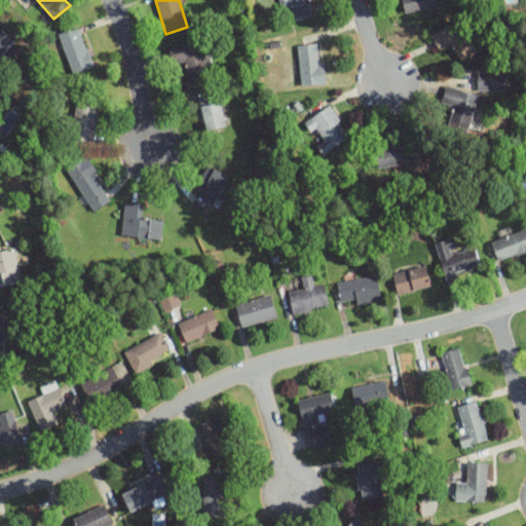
[(279,0),(280,8),(291,7),(292,20),(311,17),(309,0),(279,0)]
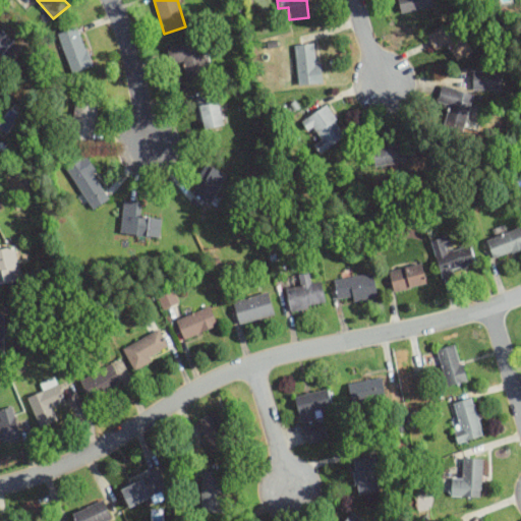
[(398,0),(401,13),(432,8),(430,0),(398,0)]
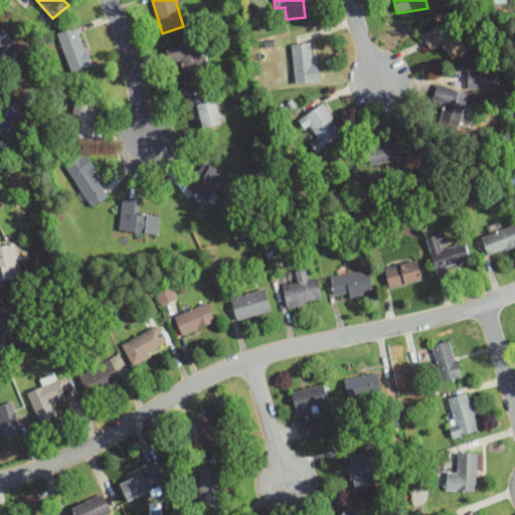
[(454,21),(423,33),(430,50),(444,44),(451,60),(467,53),(454,21)]
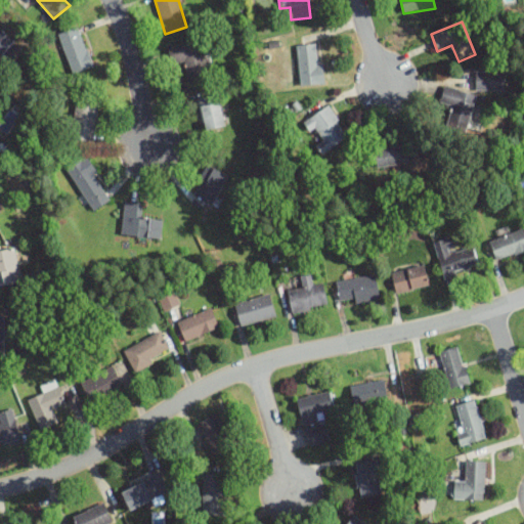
[(72,74),(92,68),(80,28),(59,34),(72,74)]
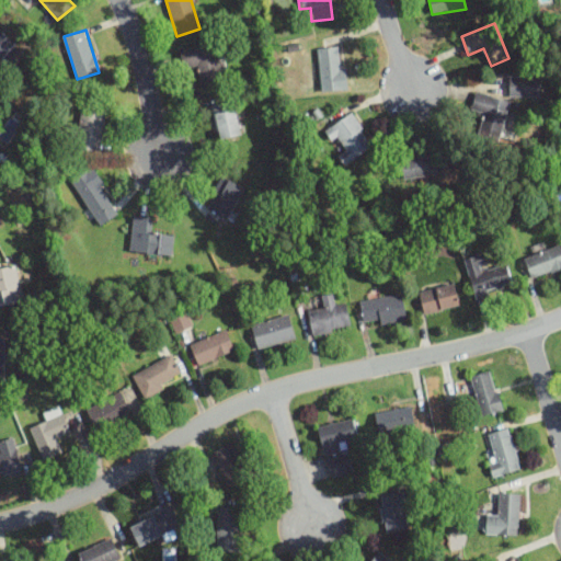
[(0,63),(14,43),(0,32),(0,63)]
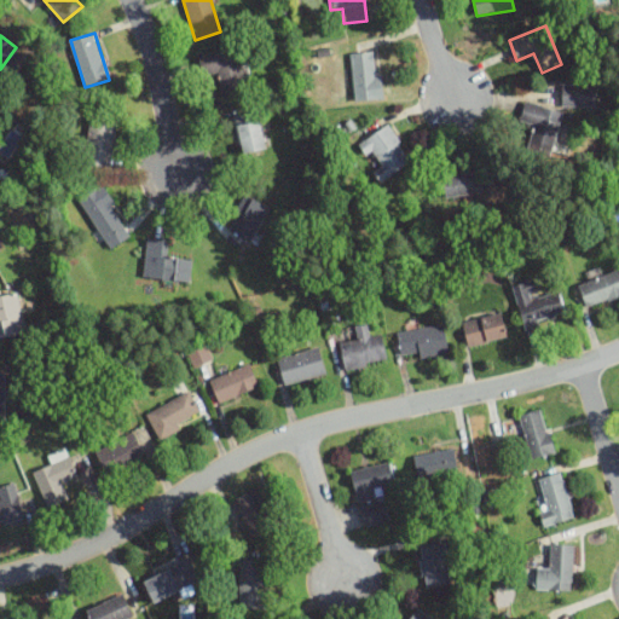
[(219,73),(224,97),(246,92),(237,48),(198,56),(203,76),(219,73)]
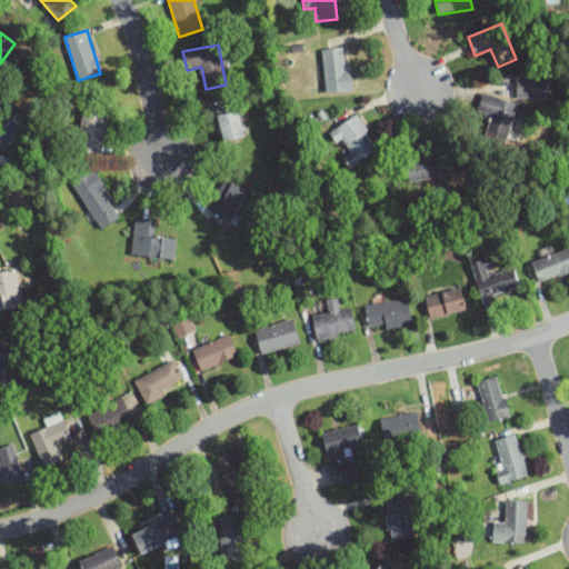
[(326,93),(349,92),(347,48),(322,49),(326,93)]
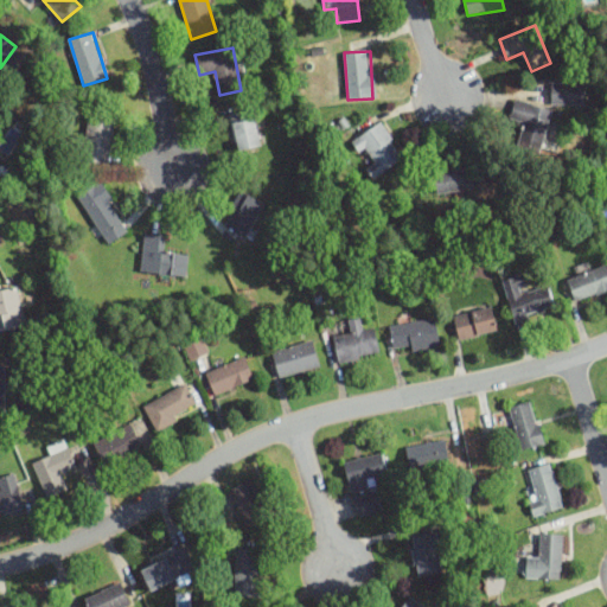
[(585,83),(551,83),(551,104),(585,104),(585,83)]
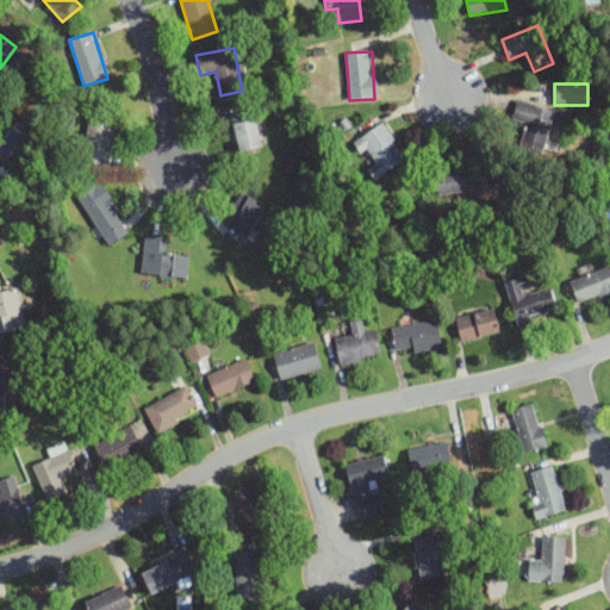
[(554,111),(518,100),(512,122),(527,125),(521,147),(541,153),(554,111)]
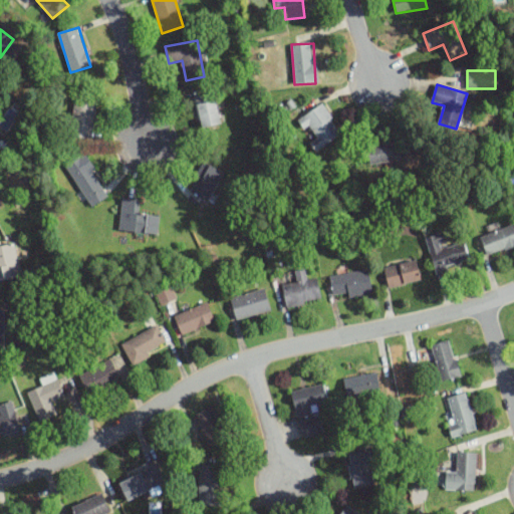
[(97,95),(75,92),(70,137),(93,139),(97,95)]
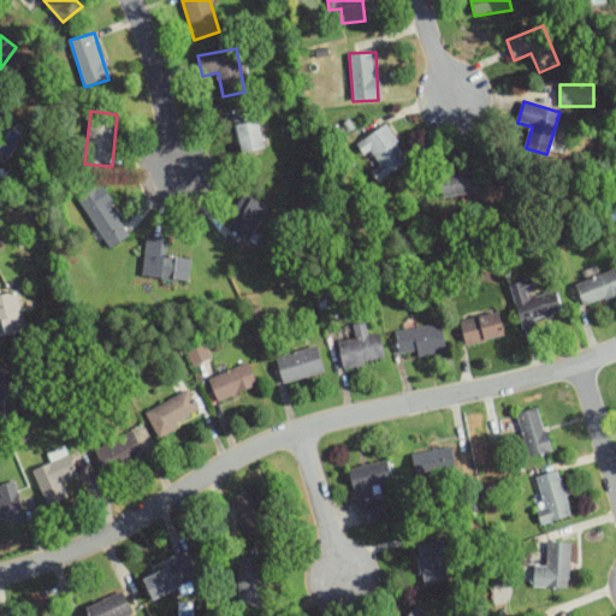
[(241,154),(264,148),(254,111),(232,117),(241,154)]
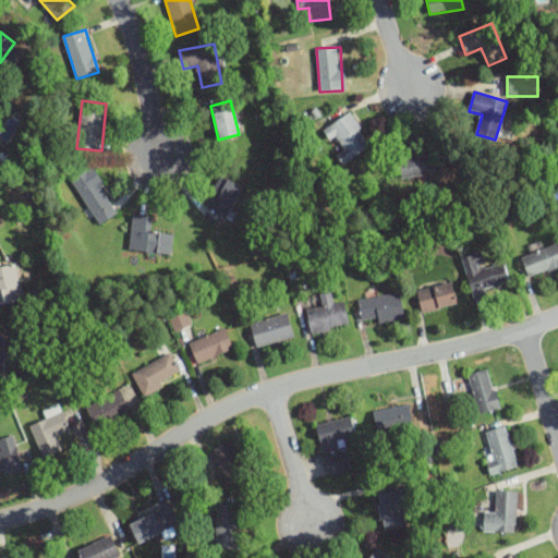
[(344,149),(336,155),(342,165),(371,145),(349,113),(323,131),(330,142),(337,137),(344,149)]
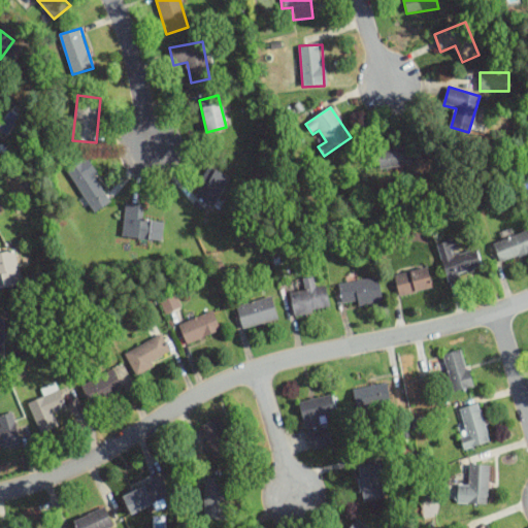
[(410,166),(409,145),(377,146),(378,168),(410,166)]
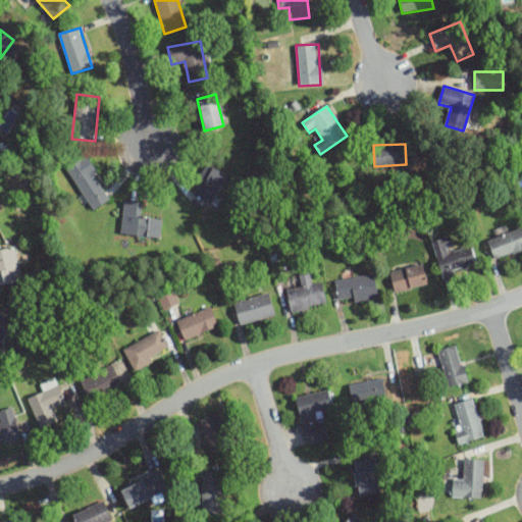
[(111,198),(85,158),(67,169),(94,209),(111,198)]
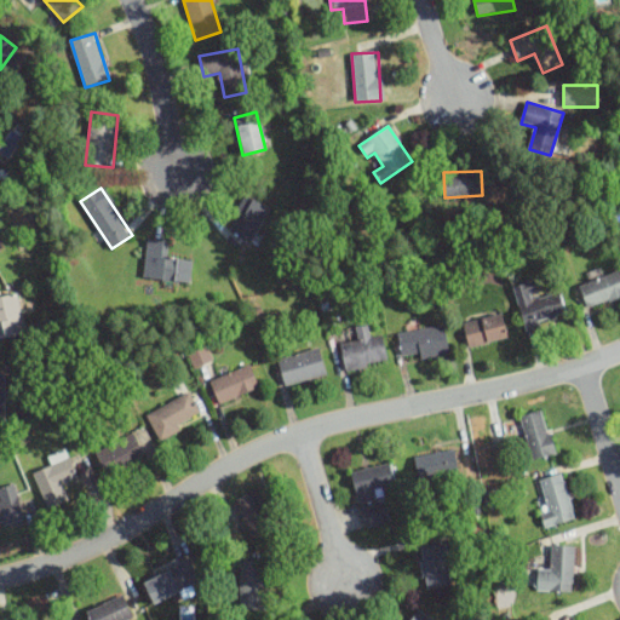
[(270,210),(247,196),(228,229),(251,242),(270,210)]
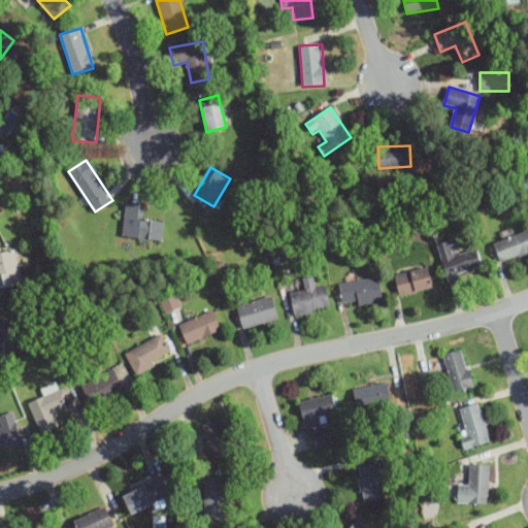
[(162,241),(164,222),(140,220),(141,205),(126,204),(123,237),(162,241)]
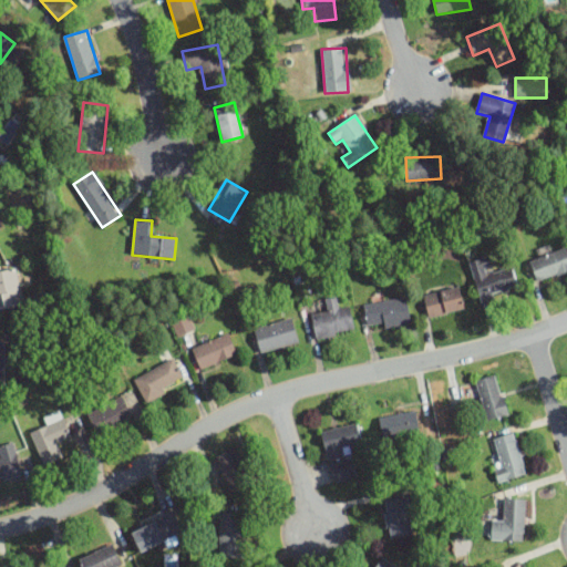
[(537,282),(566,272),(566,249),(531,261),(537,282)]
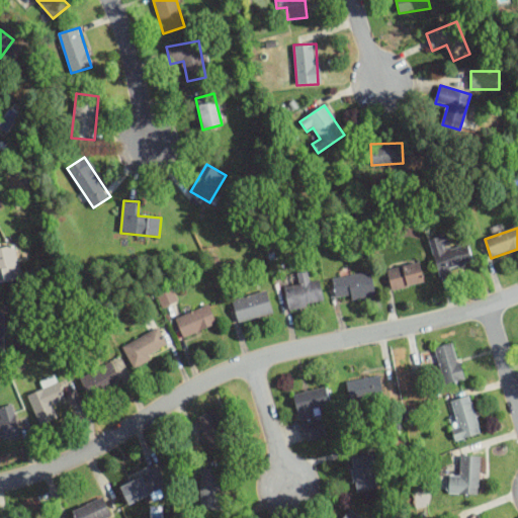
[(473,264),(468,244),(451,249),(447,235),(430,240),(439,274),(473,264)]
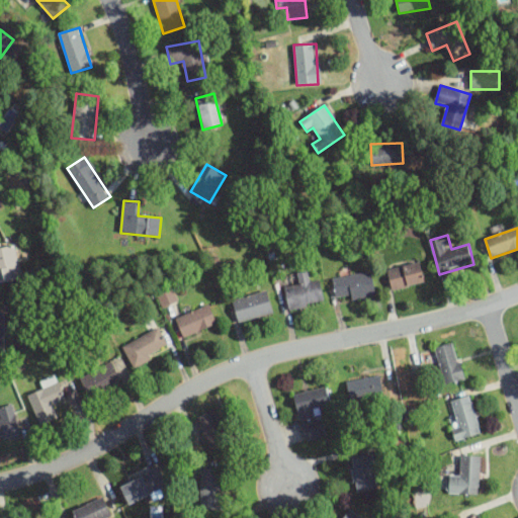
[(0,283),(20,279),(14,247),(0,249),(0,283)]
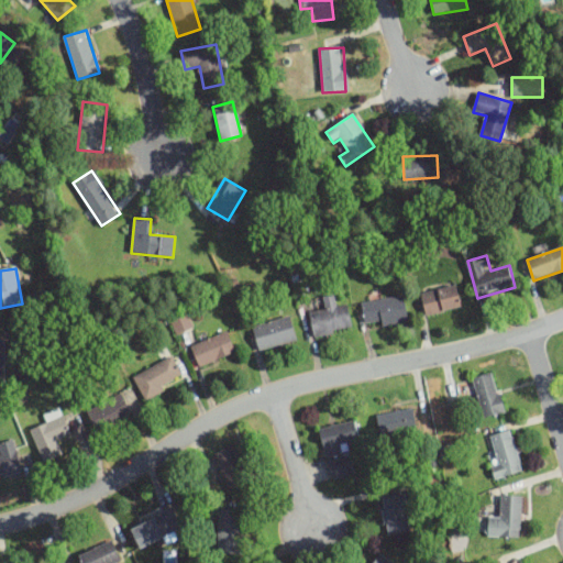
[(420,294),(426,316),(461,307),(455,286),(420,294)]
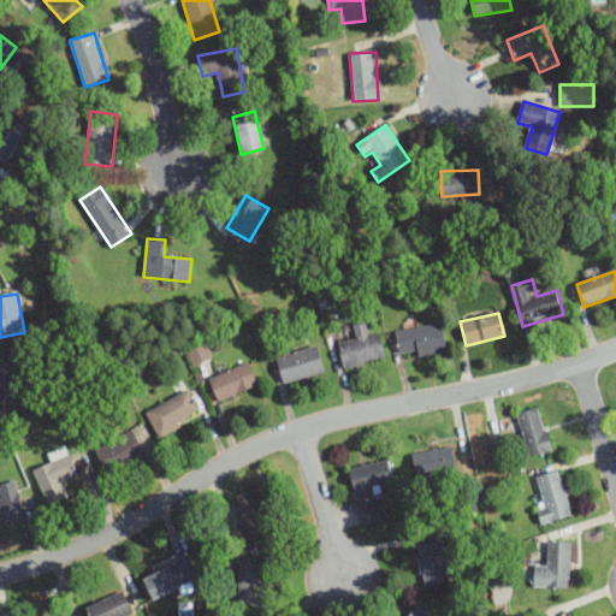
[(380,333),(368,336),(366,323),(353,325),(355,341),(338,343),(343,367),(384,360),(380,333)]
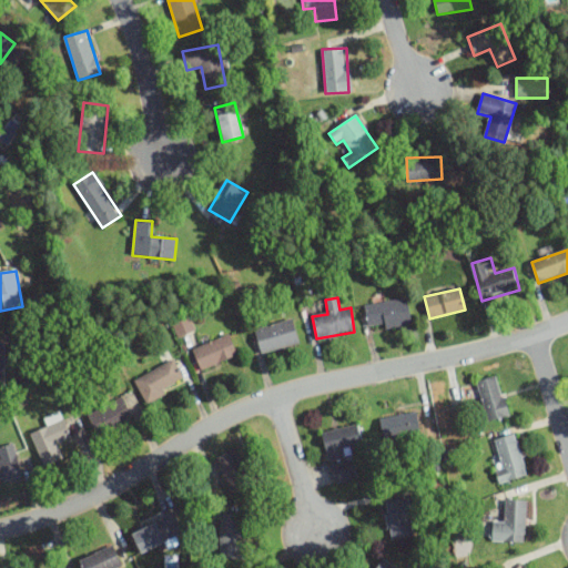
[(412,323),(406,297),(364,306),(369,332),(412,323)]
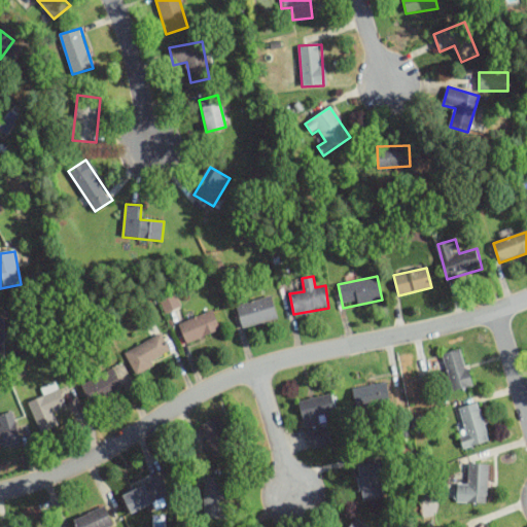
[(180,306),(173,290),(157,297),(164,313),(180,306)]
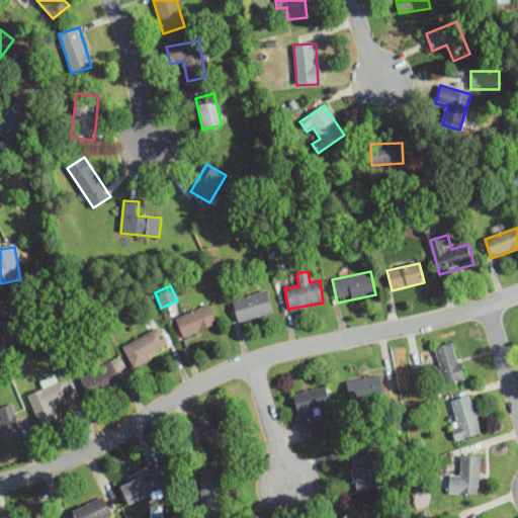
[(233,300),(238,323),(272,314),(266,291),(233,300)]
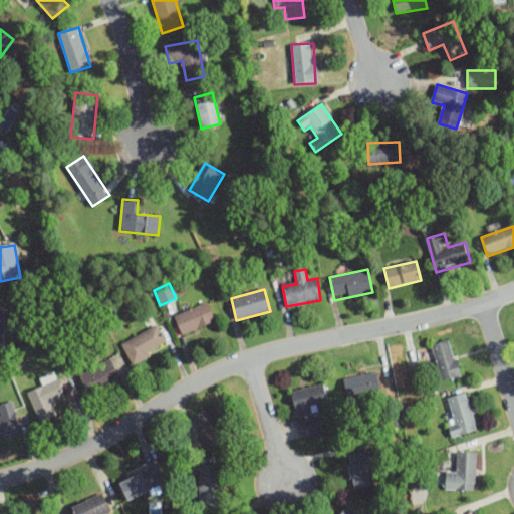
[(182,334),(215,321),(208,303),(175,315),(182,334)]
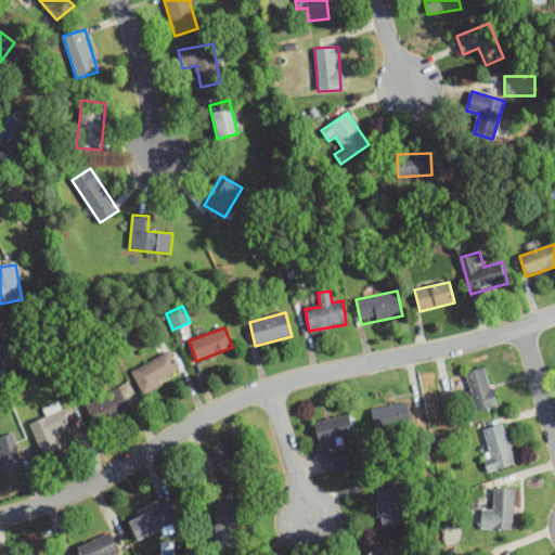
[(131,371),(142,391),(180,373),(169,352),(131,371)]
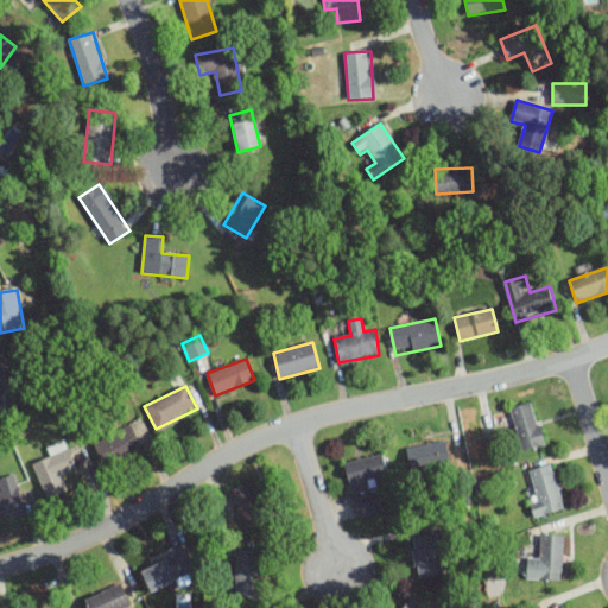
[(510,409),(524,451),(545,444),(531,401),(510,409)]
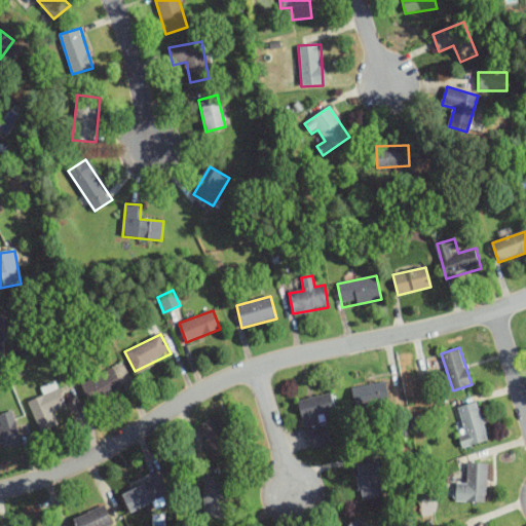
[(122,386),(112,367),(81,384),(92,404),(122,386)]
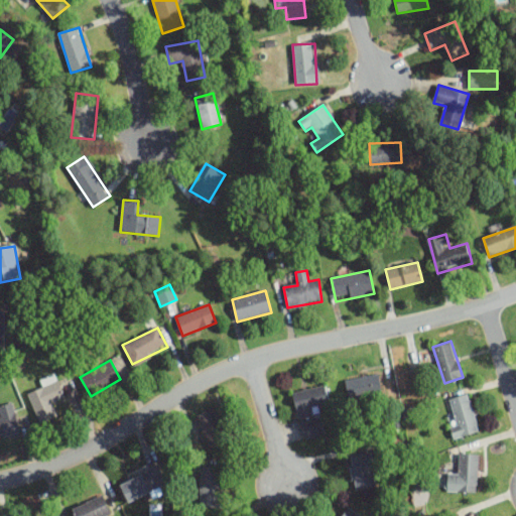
[(349,399),(381,391),(377,374),(345,382),(349,399)]
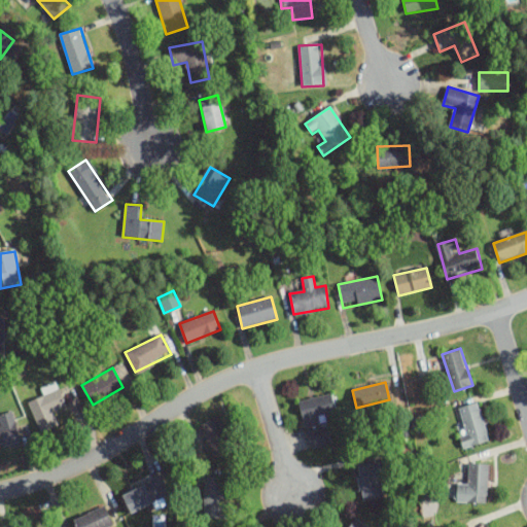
[(67,406),(61,389),(30,401),(41,431),(58,425),(51,412),(67,406)]
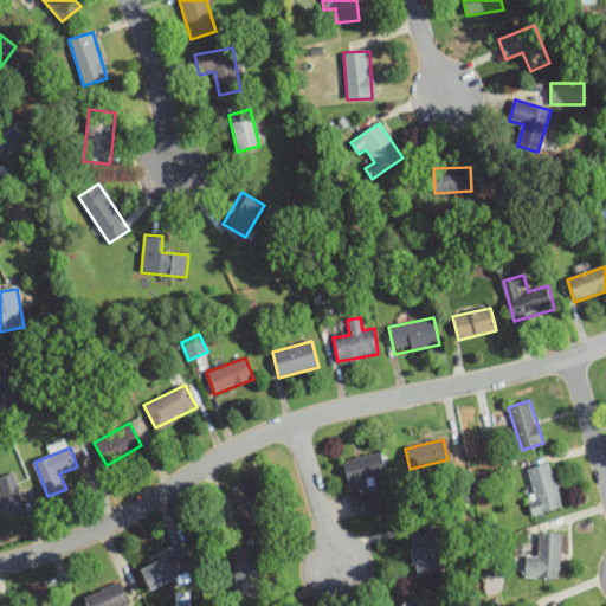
[(367,490),(365,478),(387,472),(382,452),(343,462),(350,494),(367,490)]
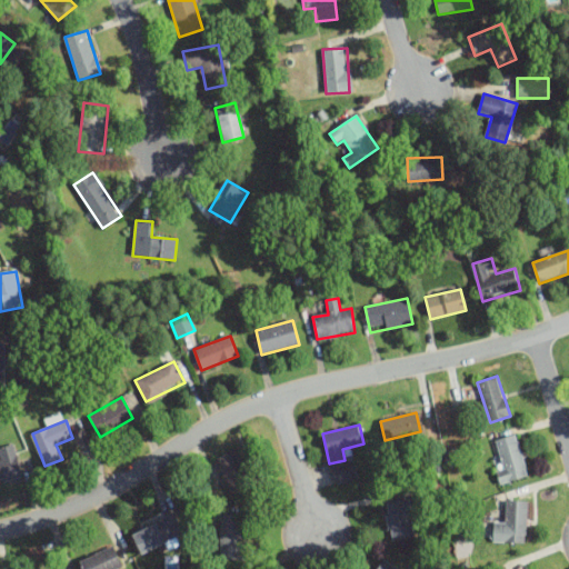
[(496,440),(505,469),(496,470),(500,483),(527,476),(516,435),(496,440)]
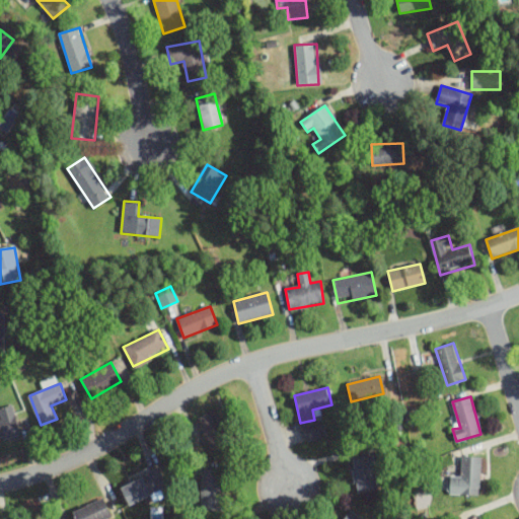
[(0,439),(18,436),(13,406),(0,408),(0,439)]
